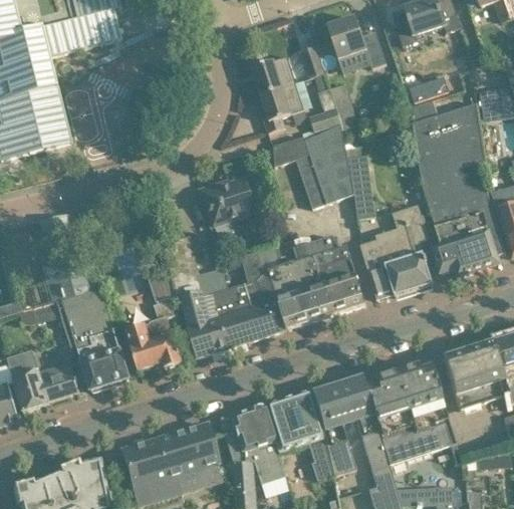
[(0,0),(0,117),(1,123),(0,123),(0,155),(1,159),(73,141),(51,55),(122,37),(115,8),(122,6),(120,0),(0,0)]
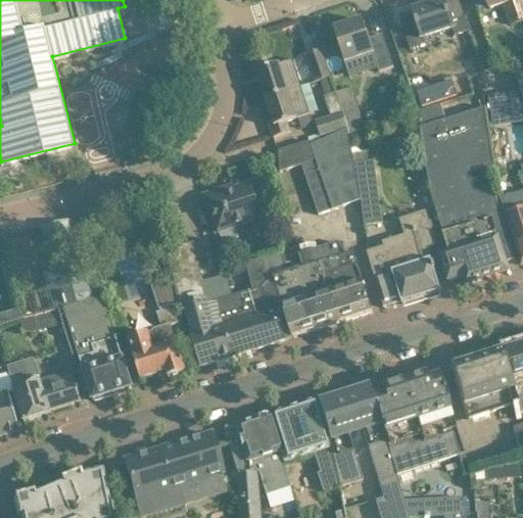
[(413,11),(399,15),(410,46),(425,41),(423,36),(453,27),(455,32),(469,27),(460,0),(432,0),(411,7),(413,11)]
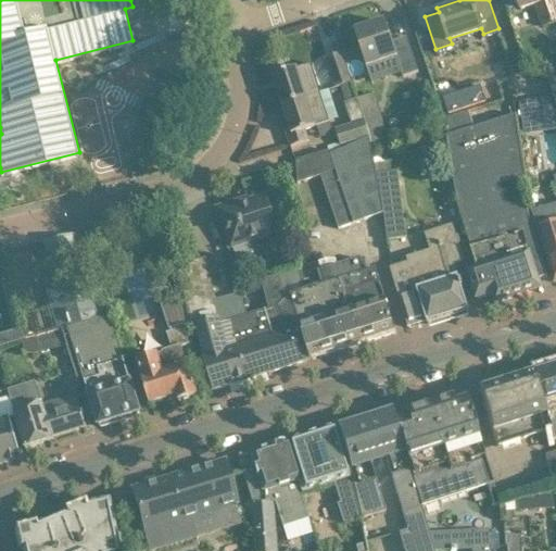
[(518,0),(520,5),(535,1),(543,23),(555,17),(555,1),(555,0),(518,0)]
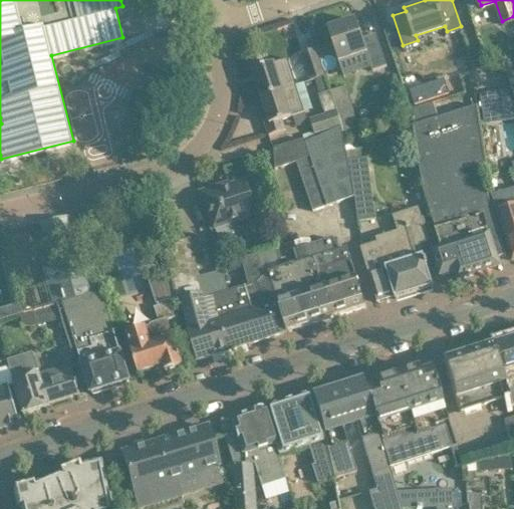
[(386,63),(381,49),(374,30),(361,35),(355,16),(326,26),(337,58),(365,48),(371,67),(386,63)]
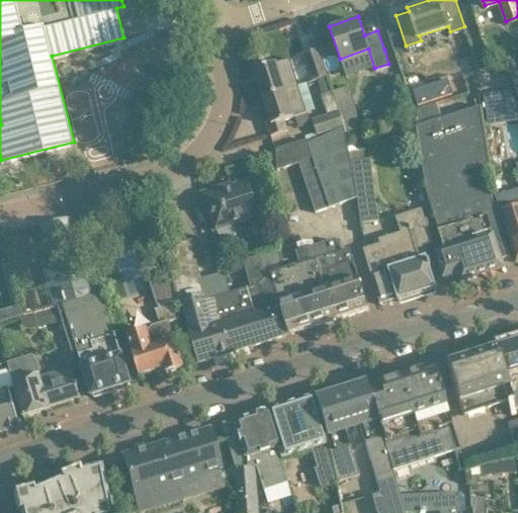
[(152,26),(125,38),(127,45),(155,33),(152,26)]
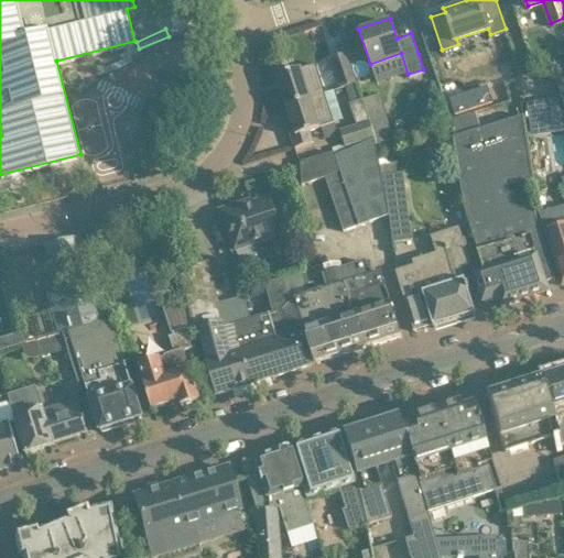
[(346,83),(346,84),(356,81),(355,79),(357,79),(348,50),(331,55),(338,85),(346,83)]
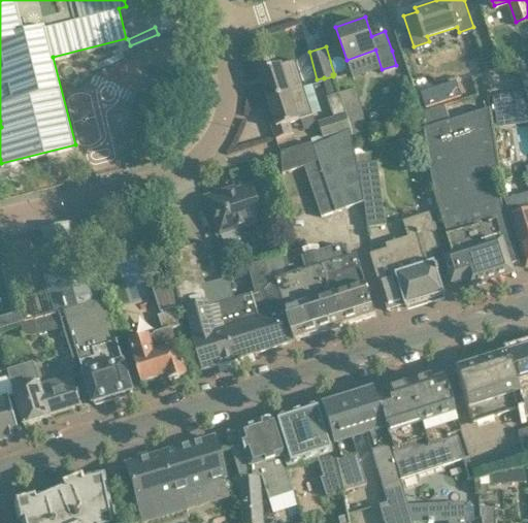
[(123,48),(95,60),(97,67),(126,55),(123,48)]
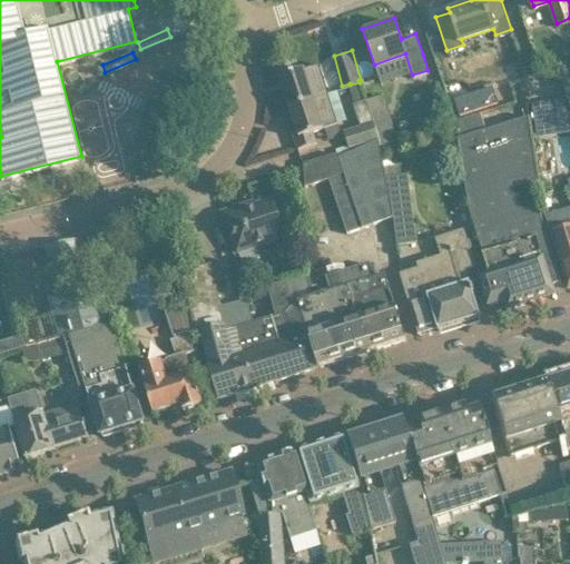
[(278,73),(288,105),(327,92),(324,82),(317,61),(303,67),(303,66),(278,73)]
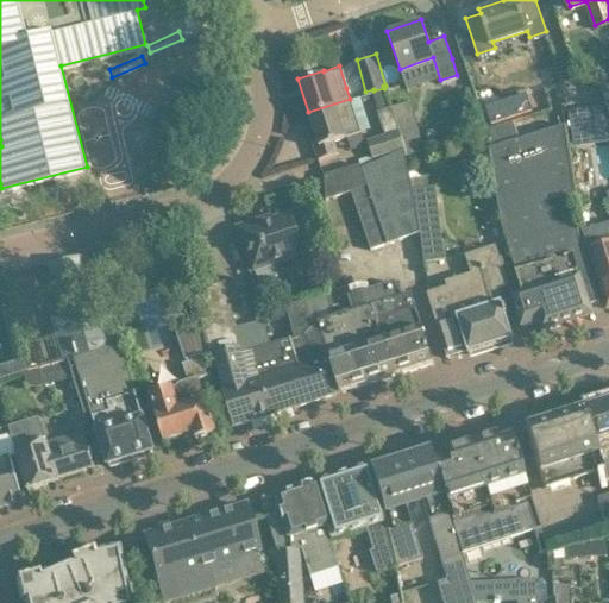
[(405,145),(406,145),(391,104),(389,105),(384,88),(374,90),(380,107),(378,108),(385,131),(368,137),(374,155),(405,145)]
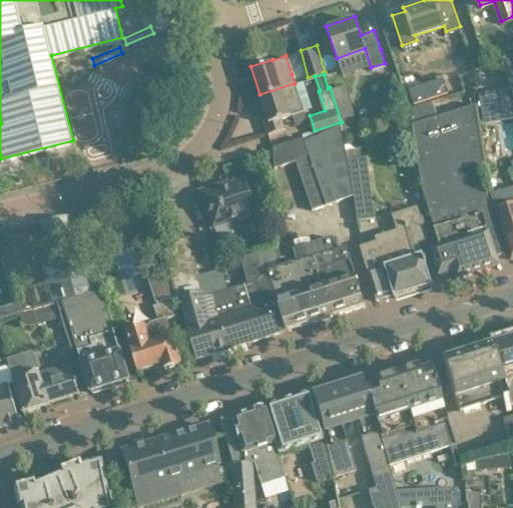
[(443,75),(409,87),(414,101),(448,90),(443,75)]
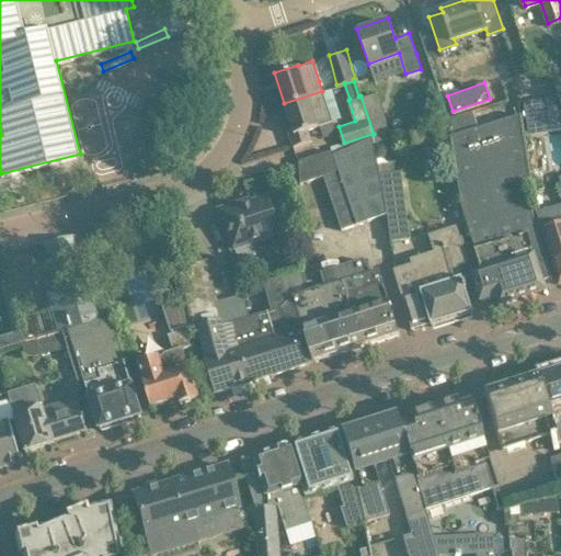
[(361,95),(374,134),(387,129),(387,121),(378,90),(361,95)]
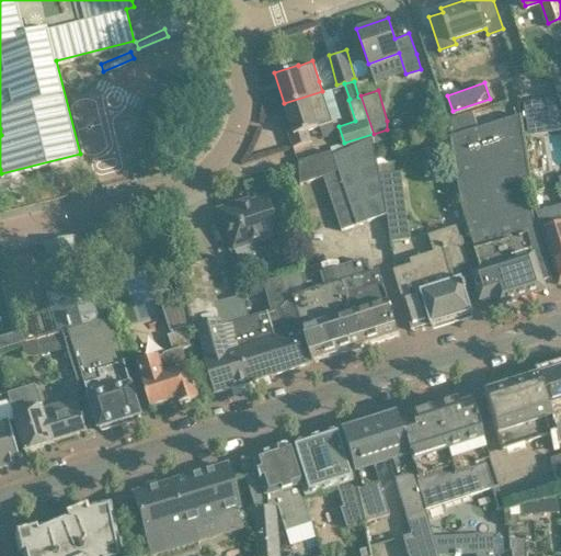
[(328,106),(322,91),(284,103),(292,127),(287,128),(292,144),(310,138),(307,128),(318,124),(317,124),(332,118),(328,106)]
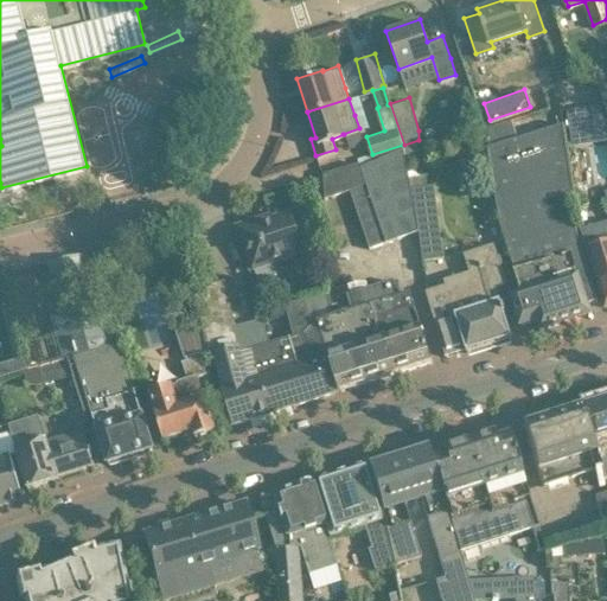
[(606,122),(600,101),(567,107),(572,139),(606,133),(606,122)]
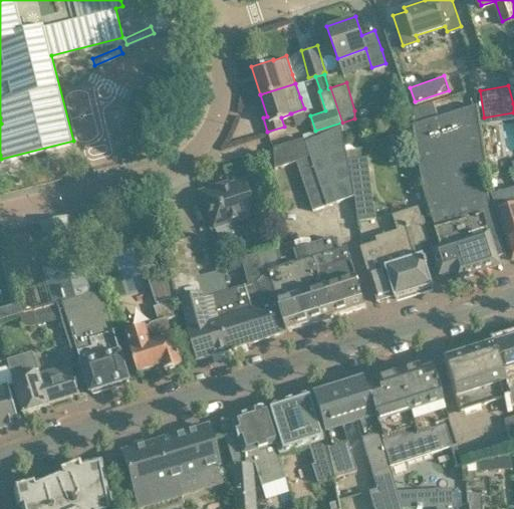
[(456,267),(459,275),(501,262),(498,254),(506,251),(479,163),(485,160),(476,102),(438,114),(433,98),(413,105),(419,121),(412,123),(422,186),(440,243),(432,245),(435,253),(441,272),(456,267)]
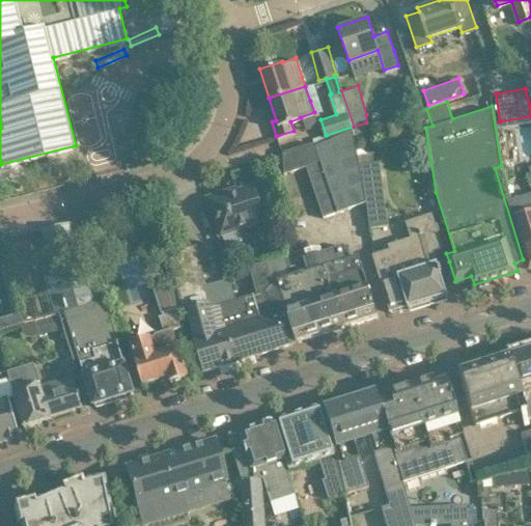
[(314,139),(283,149),(284,171),(306,164),(324,215),(365,200),(359,161),(357,147),(354,132),(355,132),(354,127),(353,127),(316,143),(314,139)]
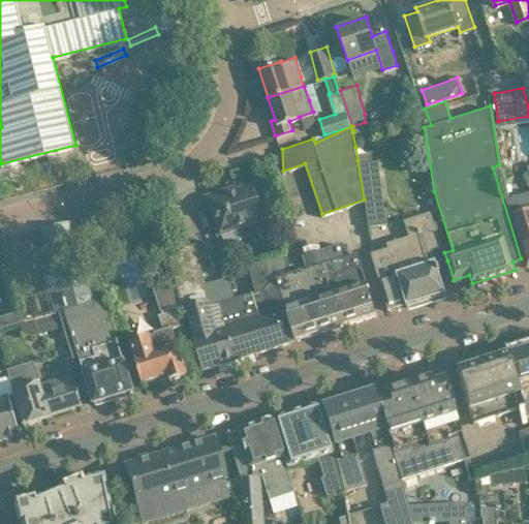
[(373,158),(358,160),(364,199),(365,199),(368,224),(385,222),(378,159),(378,157),(373,158)]
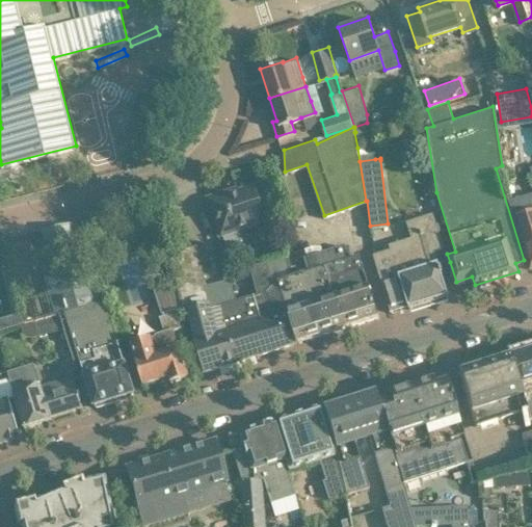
[(221,233),(265,218),(254,183),(225,192),(224,189),(206,195),(214,220),(217,219),(221,233)]
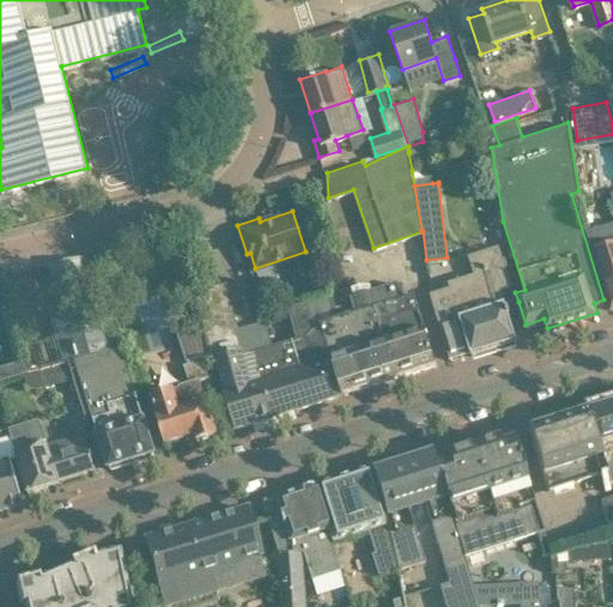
[(612,220),(587,229),(594,250),(611,304),(612,303),(612,220)]
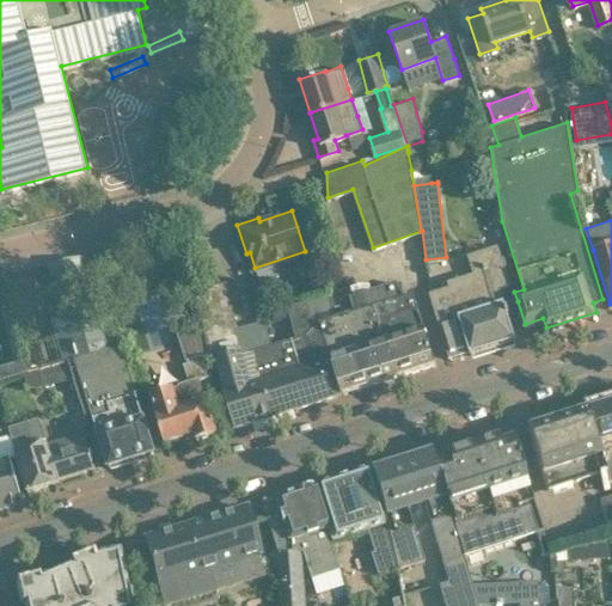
[(459,274),(483,348),(515,337),(500,286),(509,282),(497,243),(466,252),(472,270),(459,274)]
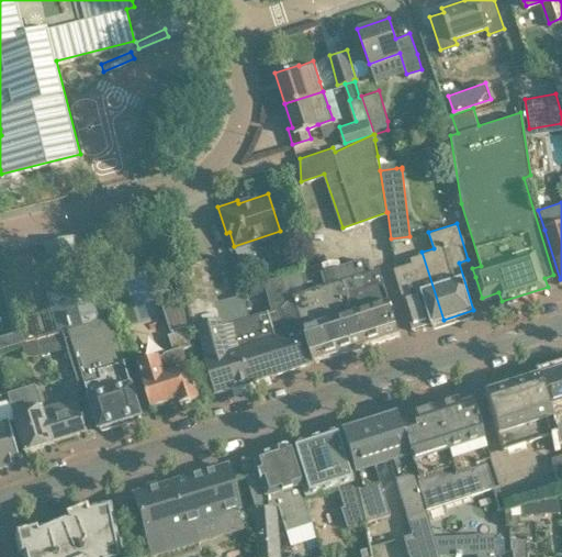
[(71,233),(43,241),(69,326),(63,329),(63,330),(90,322),(112,315),(111,314),(108,315),(99,283),(87,287),(71,233)]
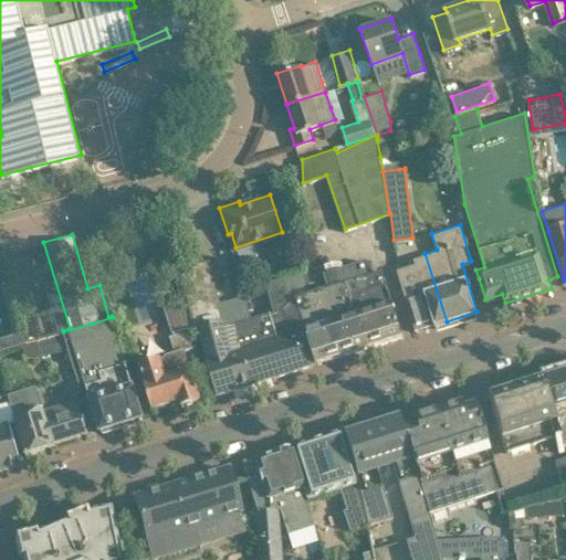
[(435,325),(447,321),(425,253),(412,256),(415,262),(396,268),(415,329),(433,323),(435,325)]
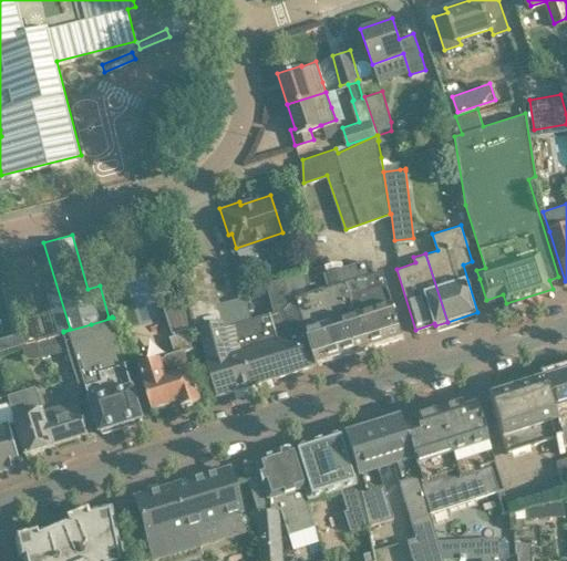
[(212,258),(183,267),(196,328),(200,326),(210,359),(207,360),(218,394),(265,380),(315,363),(295,299),(294,295),(281,308),(275,310),(253,318),(227,325),(222,302),(212,258)]
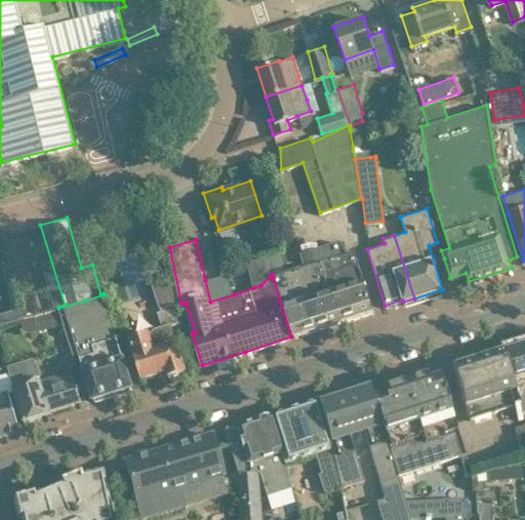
[(321,260),(318,261),(327,292),(330,291),(340,321),(373,311),(354,249),(341,253),(337,239),(320,244),(321,260)]
